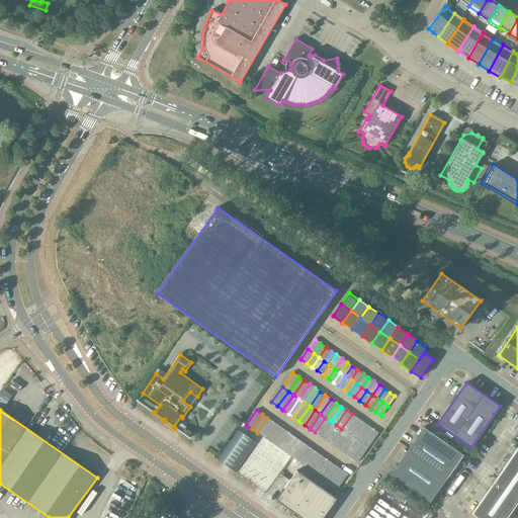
[(347,432),(357,418),(352,414),(341,429),(347,432)]
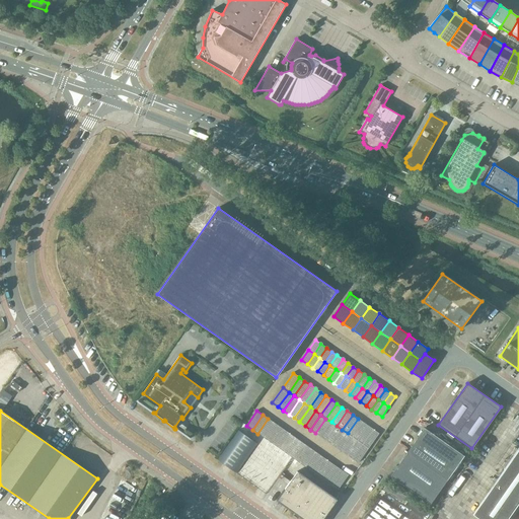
[(268,419),(257,434),(263,437),(274,423),(268,419)]
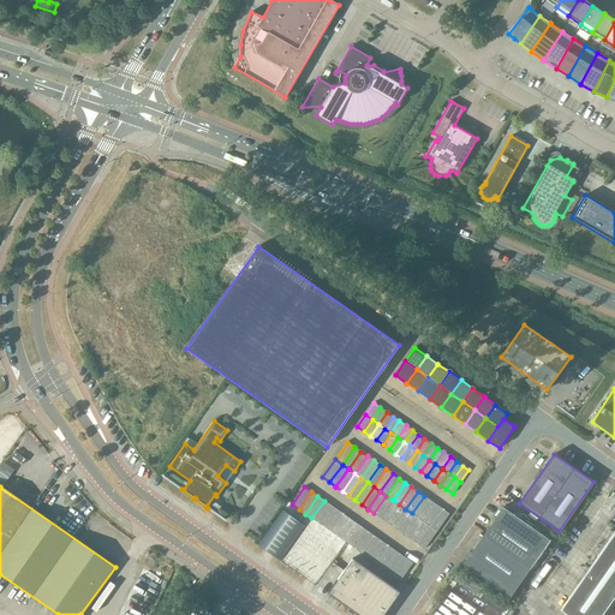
[(386,496),(374,513),(380,518),(393,500),(386,496)]
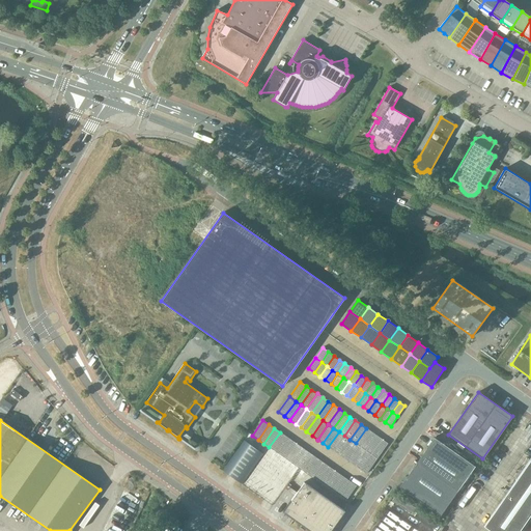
[(361,447),(371,431),(366,428),(356,443),(361,447)]
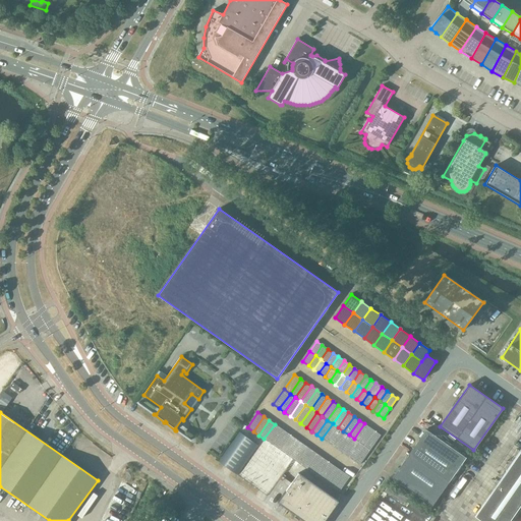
[(333,423),(322,439),(328,443),(338,427),(333,423)]
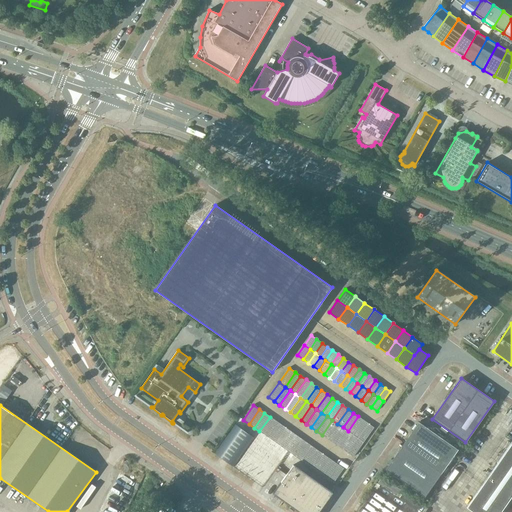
[(353,435),(364,420),(358,416),(348,431),(353,435)]
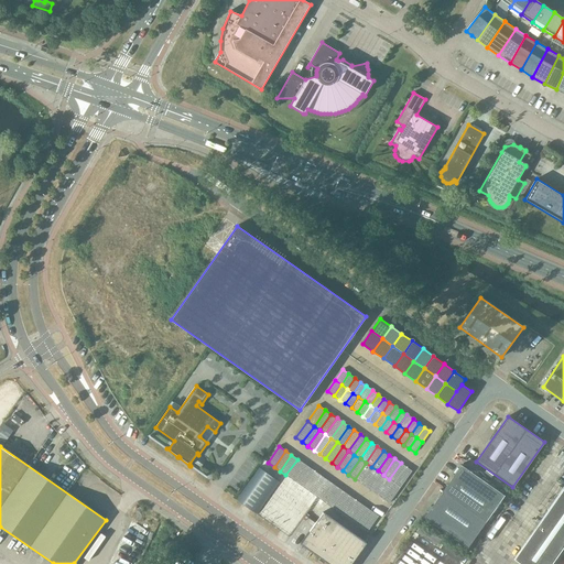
[(297,459),(285,475),(292,479),(303,463),(297,459)]
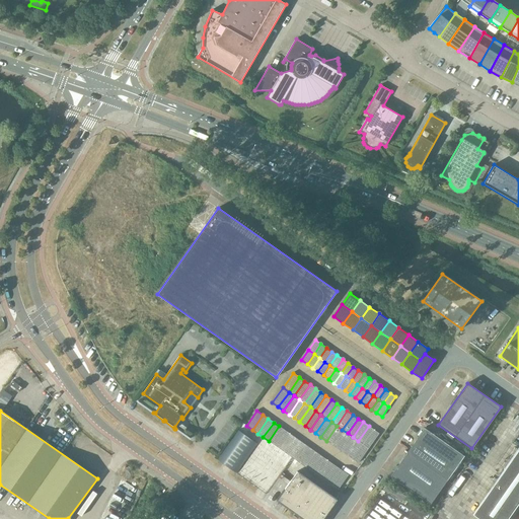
[(279,426),(269,441),(274,445),(284,430),(279,426)]
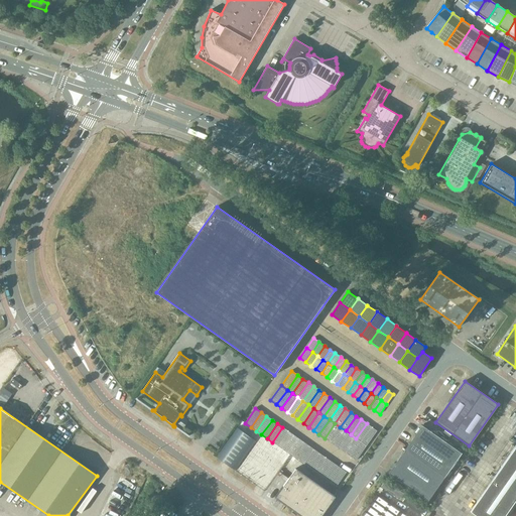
[(325,438),(330,441),(340,427),(335,423),(325,438)]
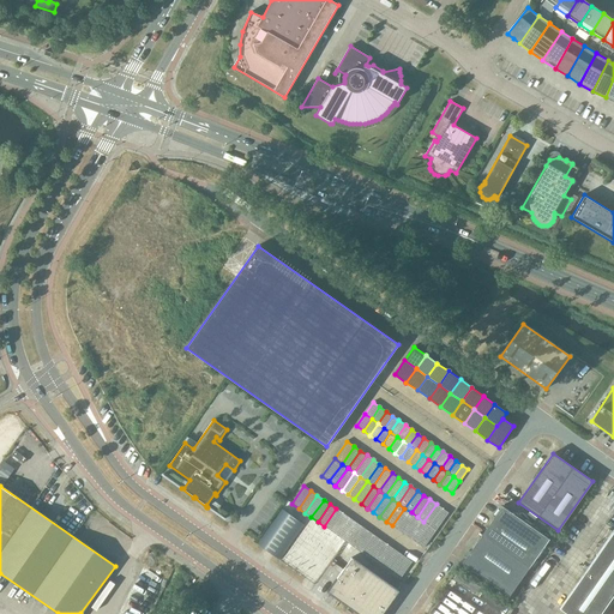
[(429,527),(443,509),(437,504),(423,522),(429,527)]
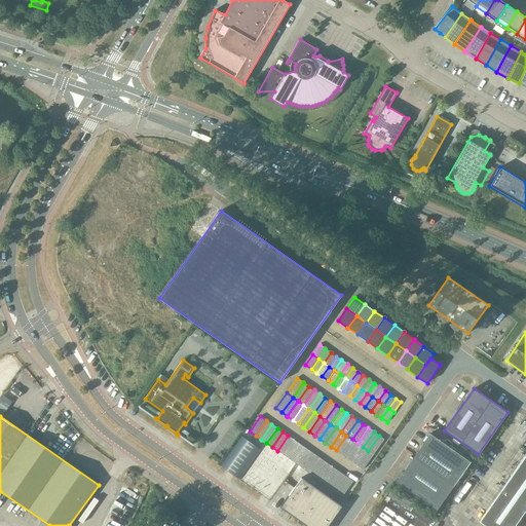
[(397,482),(437,511),(471,461),(430,434),(397,482)]
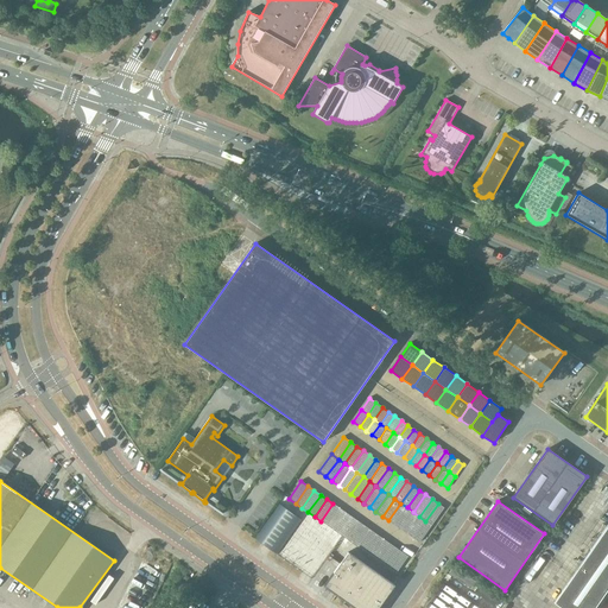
[(302,520),(278,504),(254,538),(278,555),(302,520)]
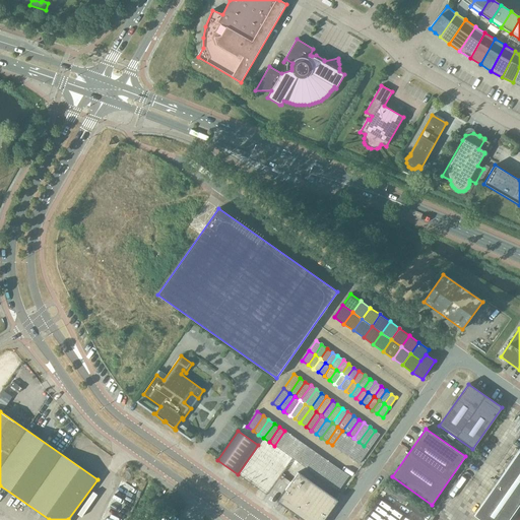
[(284,431),(274,446),(279,449),(290,435),(284,431)]
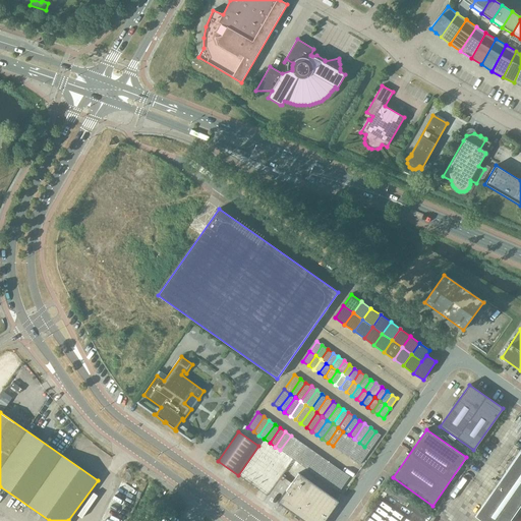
[(333,446),(338,450),(349,435),(343,431),(333,446)]
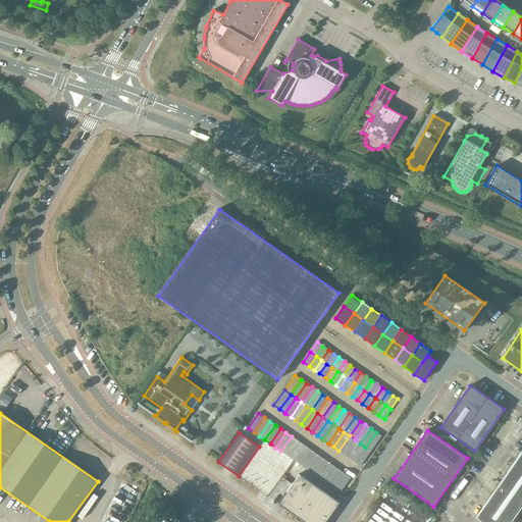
[(371,451),(381,436),(376,432),(365,448),(371,451)]
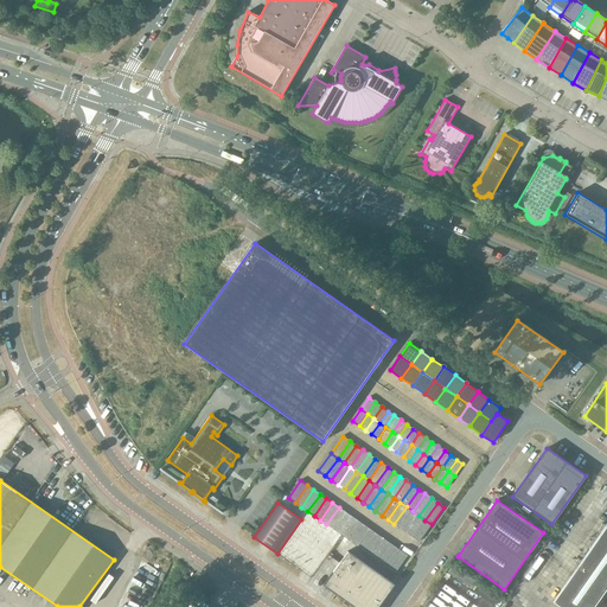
[(407,506),(394,524),(400,529),(413,511),(407,506)]
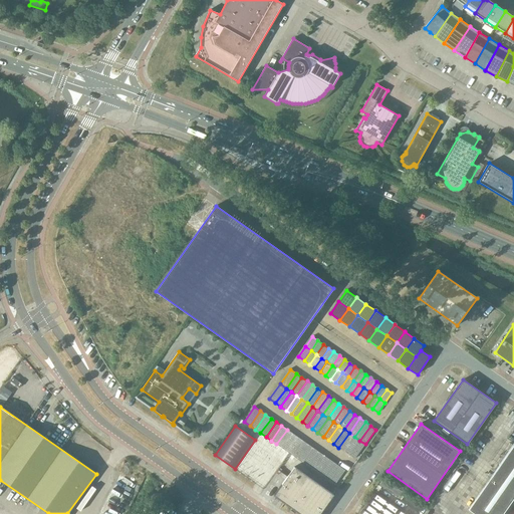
[(292,433),(287,430),(276,444),(282,448),(292,433)]
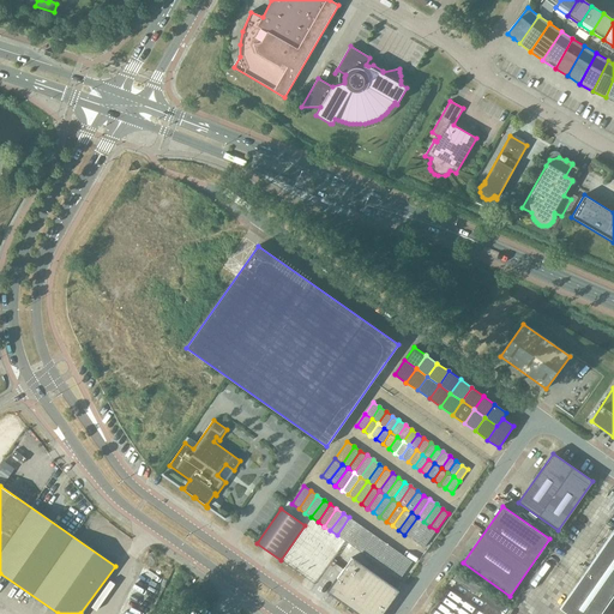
[(355,522),(349,517),(337,535),(343,540),(355,522)]
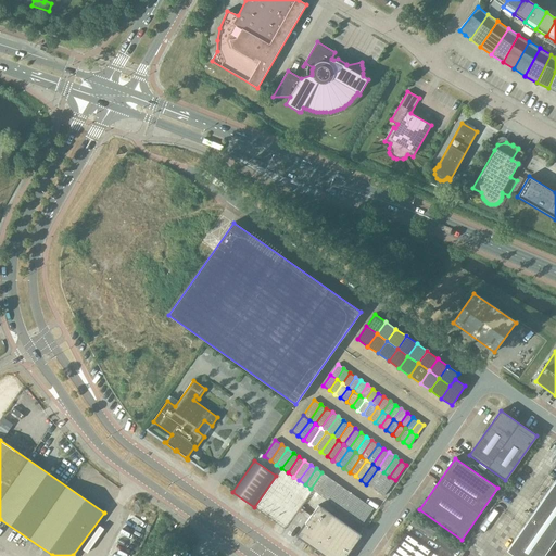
[(378,468),(366,484),(373,489),(383,472),(378,468)]
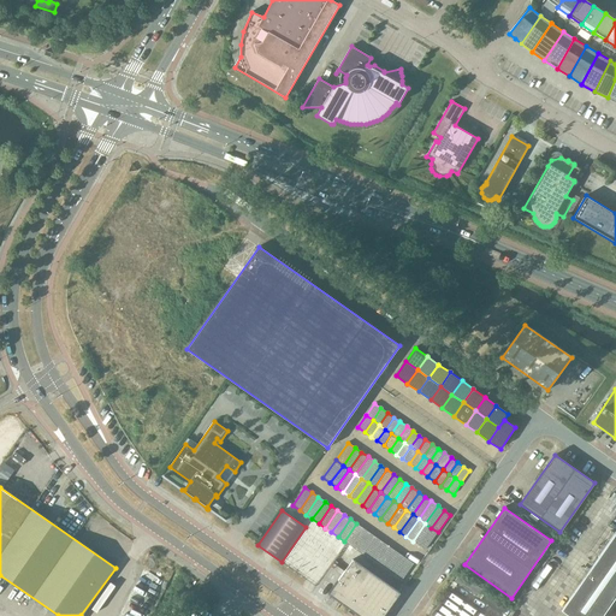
[(362,528),(356,523),(344,542),(350,546),(362,528)]
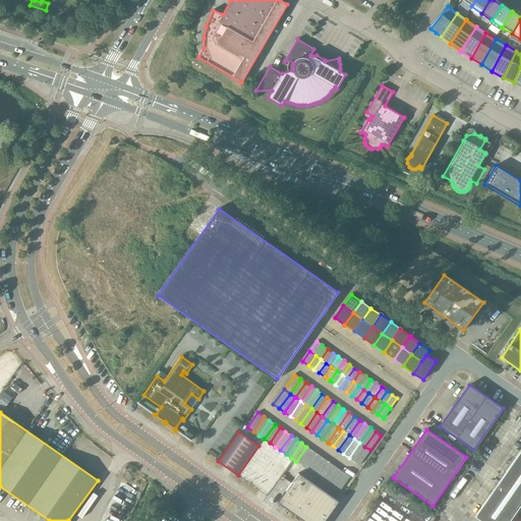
[(359,443),(349,458),(354,461),(364,447),(359,443)]
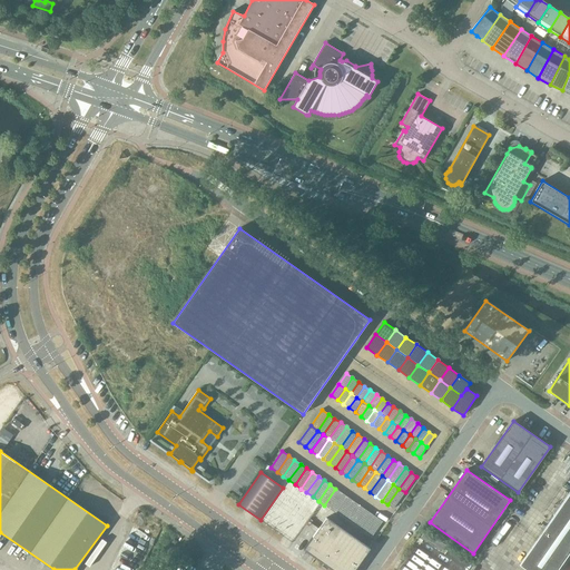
[(342,493),(335,489),(324,505),(330,509),(342,493)]
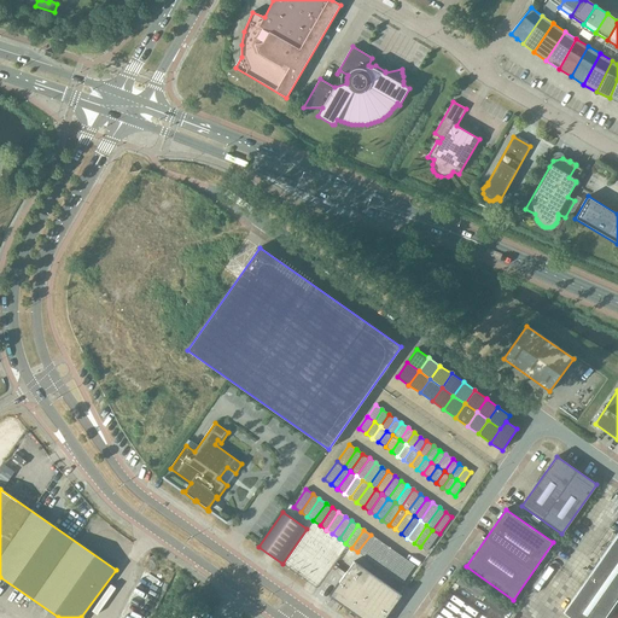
[(420,547),(426,552),(439,534),(432,530),(420,547)]
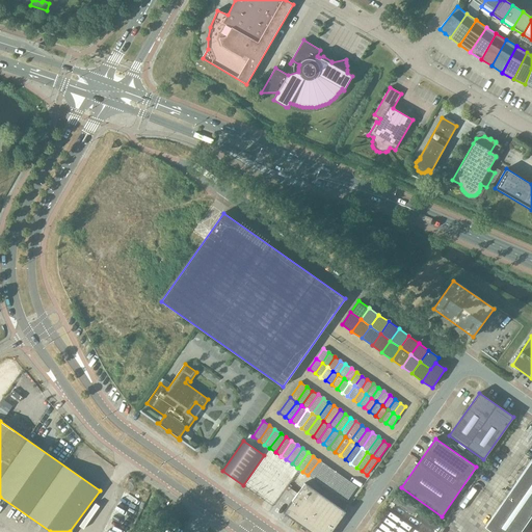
[(324,463),(319,460),(308,475),(314,479),(324,463)]
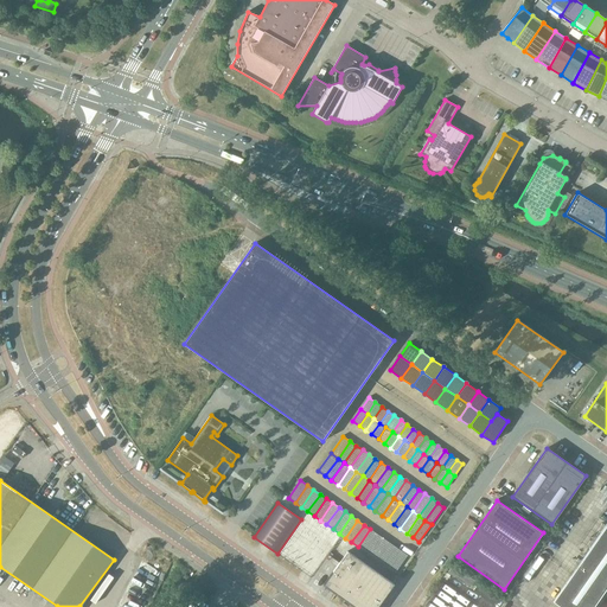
[(376,534),(370,529),(358,547),(364,551),(376,534)]
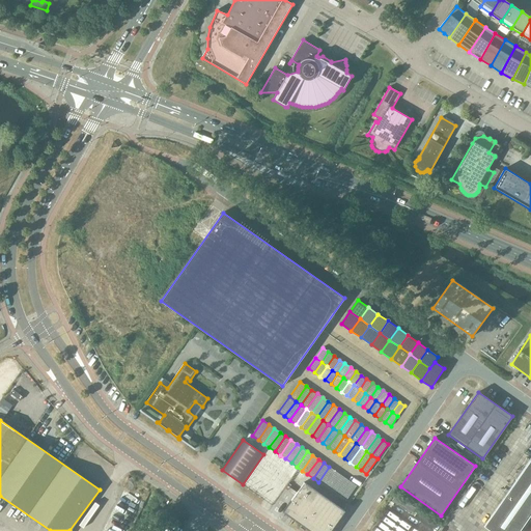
[(335,471),(329,467),(318,482),(324,485),(335,471)]
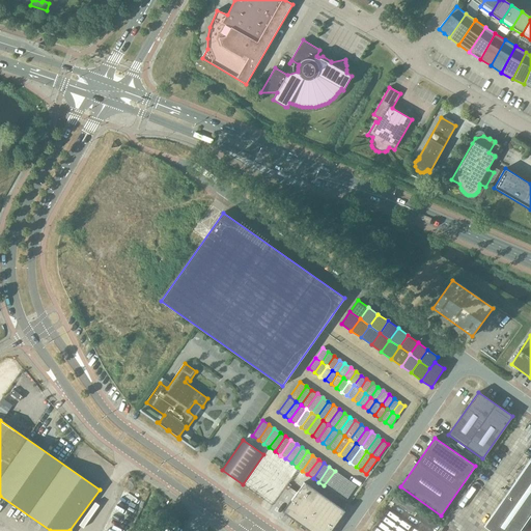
[(340,474),(335,471),(324,485),(330,490),(340,474)]
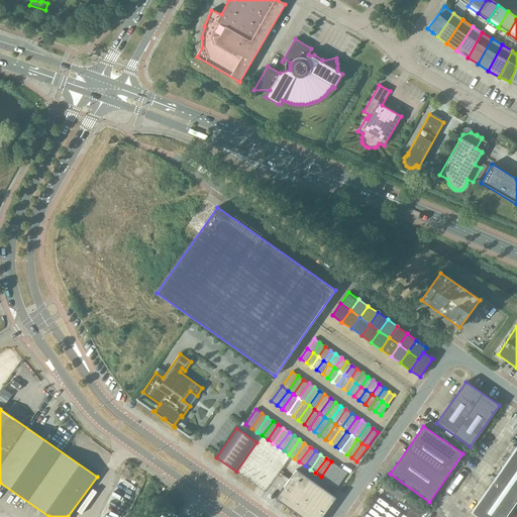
[(336,466),(331,461),(321,477),(326,481),(336,466)]
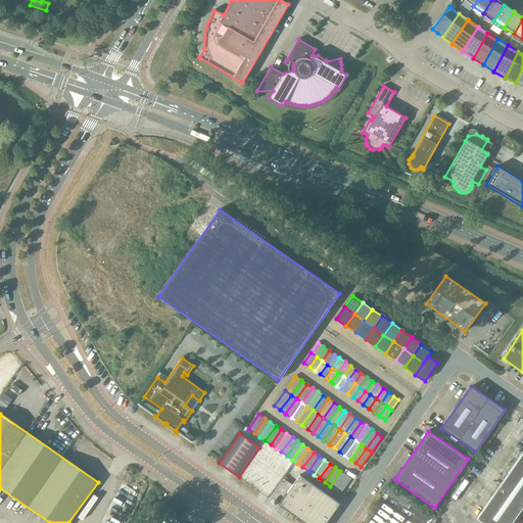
[(345,475),(340,471),(330,486),(335,490),(345,475)]
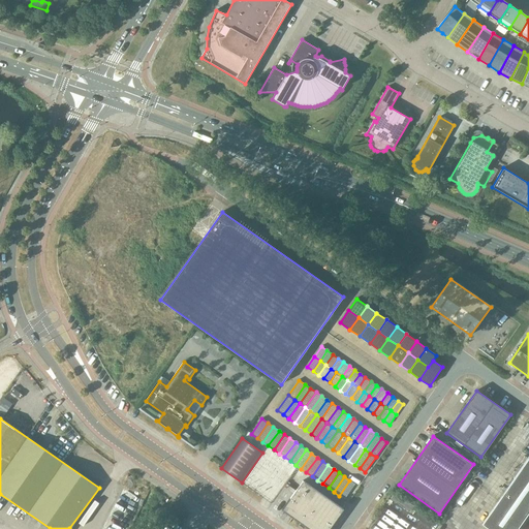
[(329,528),(344,507),(304,478),(283,507),(313,528),(329,528)]
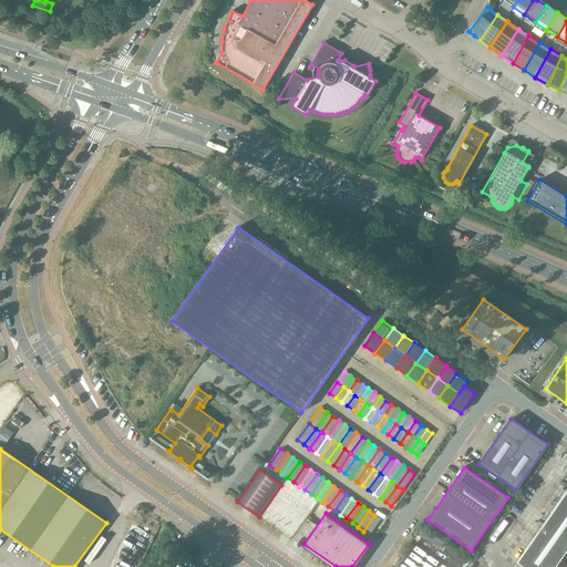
[(363,532),(369,535),(381,519),(374,515),(363,532)]
